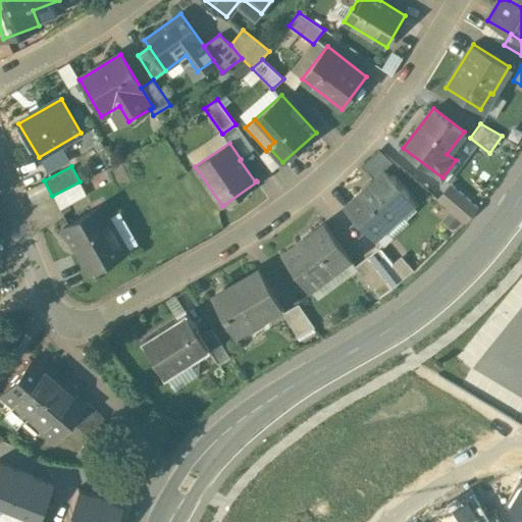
[(360,192),(346,206),(375,237),(376,236),(373,232),(396,211),(400,214),(414,201),(384,169),(383,170),(384,171),(361,194),(360,192)]
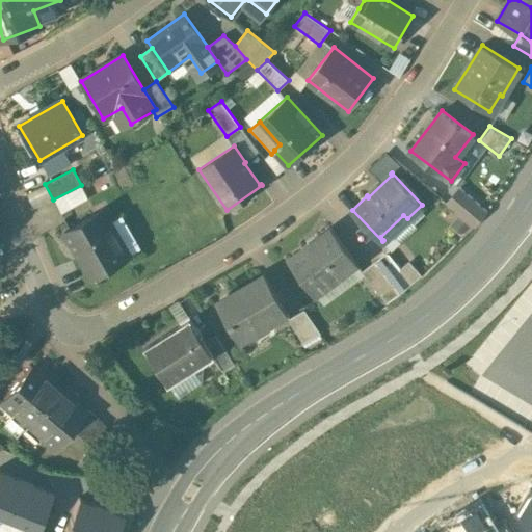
[(53,200),(60,214),(88,200),(81,185),(53,200)]
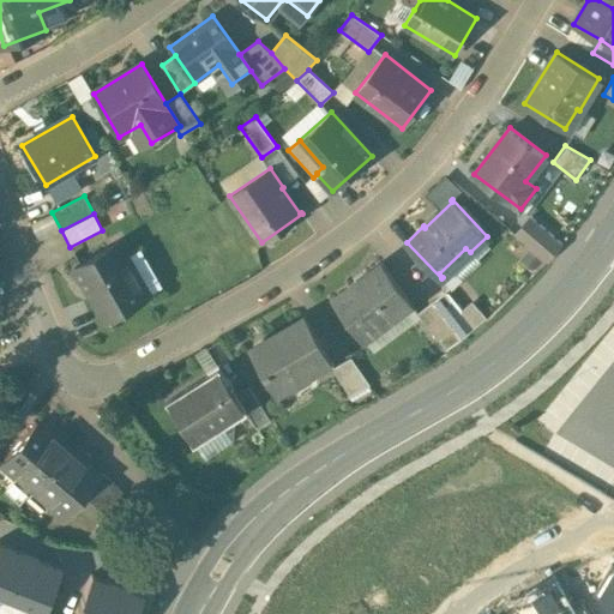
[(561,244),(531,216),(516,235),(546,262),(561,244)]
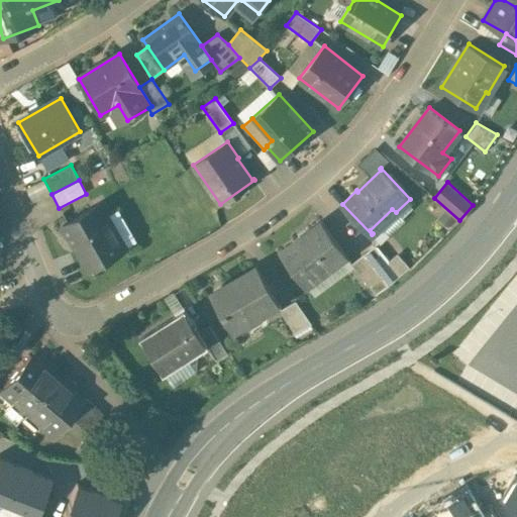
[(99,204),(64,224),(90,270),(125,250),(99,204)]
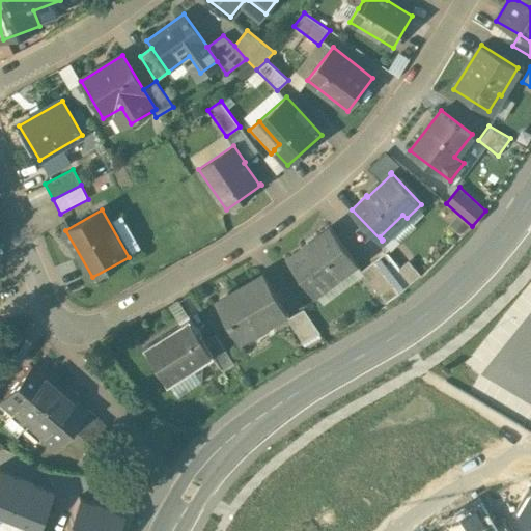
[(330,227),(288,258),(314,292),(356,261),(330,227)]
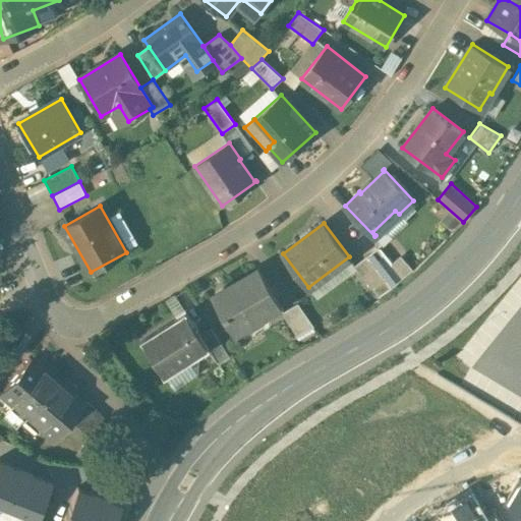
[(394,268),(378,246),(366,255),(386,279),(397,271),(394,268)]
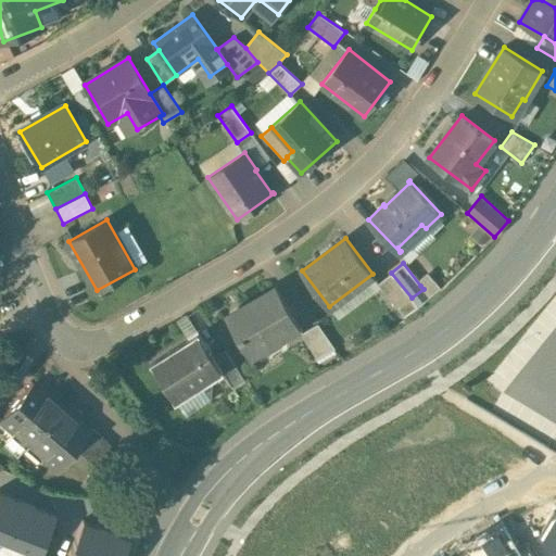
[(391,273),(378,283),(397,310),(412,298),(391,273)]
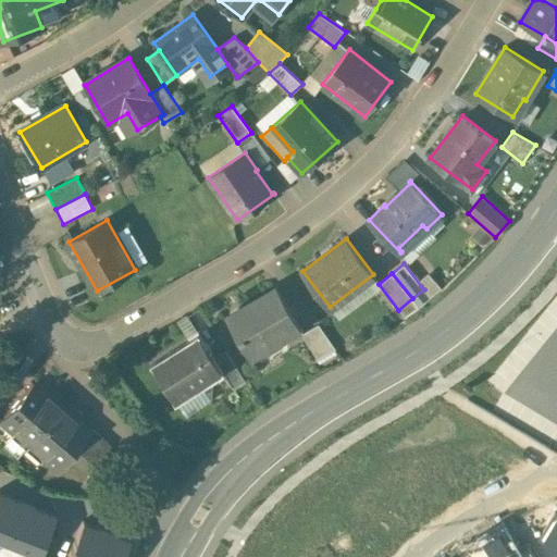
[(432,276),(421,286),(424,289),(412,298),(419,308),(441,288),(432,276)]
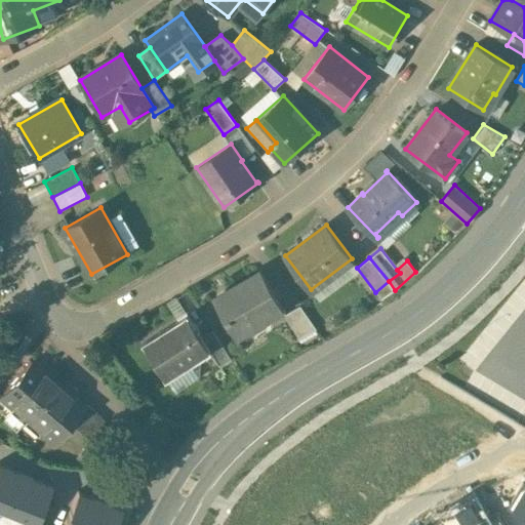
[(261,271),(214,298),(236,335),(283,309),(261,271)]
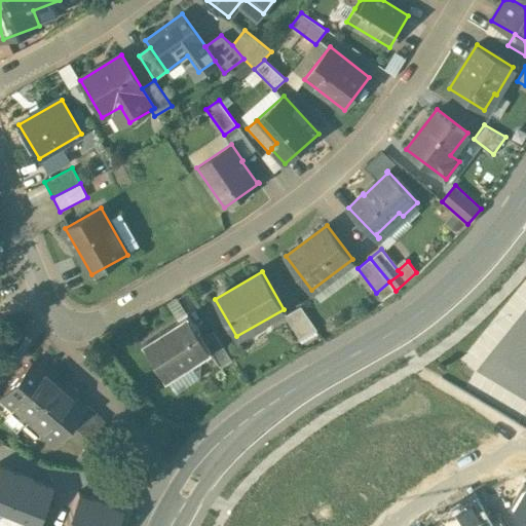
[(389,282),(376,293),(382,300),(396,291),(389,282)]
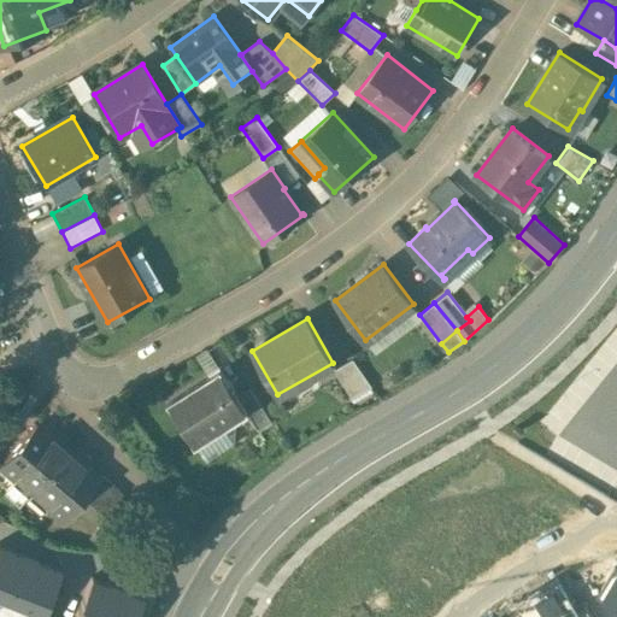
[(352,359),(334,369),(351,399),(371,387),(352,359)]
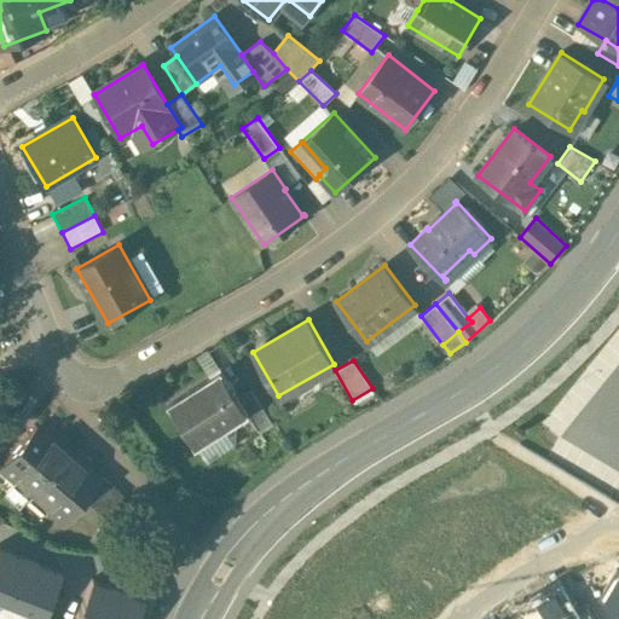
[(238,398),(221,370),(168,404),(196,449),(197,447),(195,444),(219,428),(221,432),(225,429),(248,416),(249,415),(238,398)]
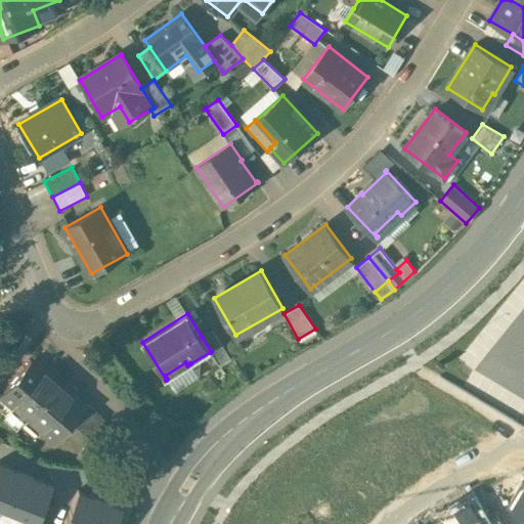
[(229,358),(212,331),(202,337),(211,351),(210,352),(218,365),(229,358)]
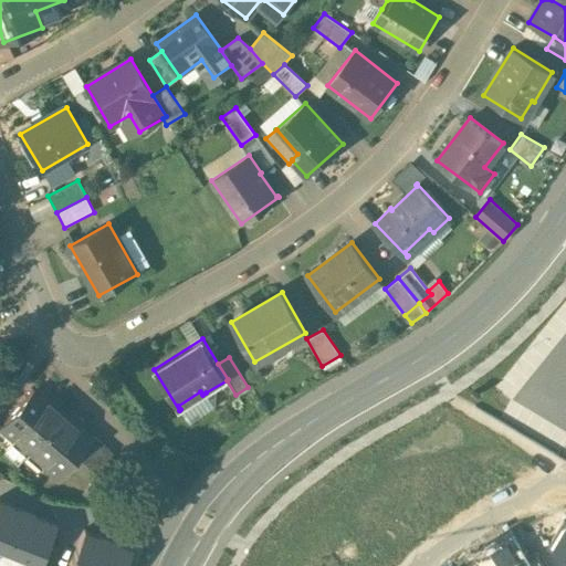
[(32,390),(0,427),(29,452),(61,416),(32,390)]
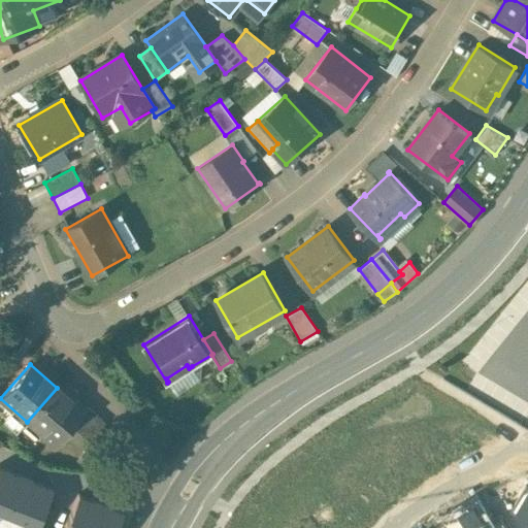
[(187,365),(166,378),(168,382),(167,383),(175,396),(201,381),(192,366),(189,368),(187,365)]
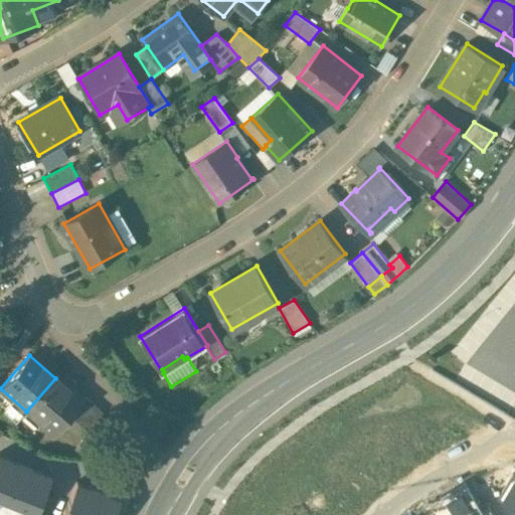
[(55,378),(26,411),(52,434),(68,415),(81,400),(80,399),(55,378)]
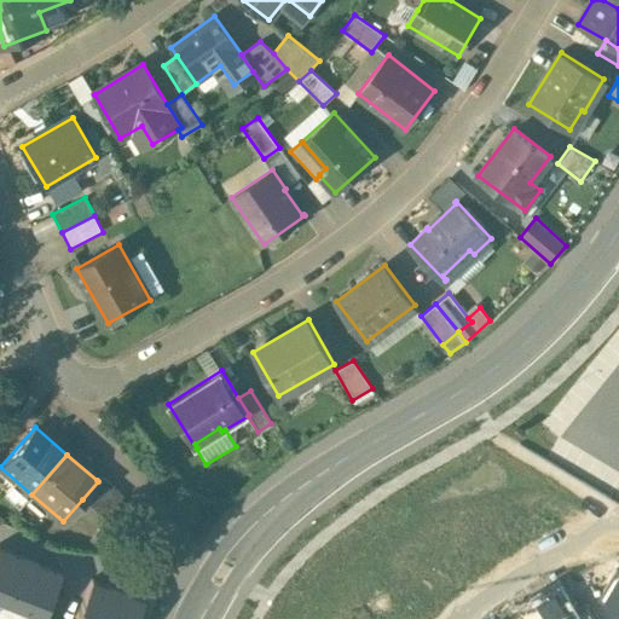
[(122,496),(100,476),(97,480),(98,481),(82,499),(102,516),(119,499),(122,496)]
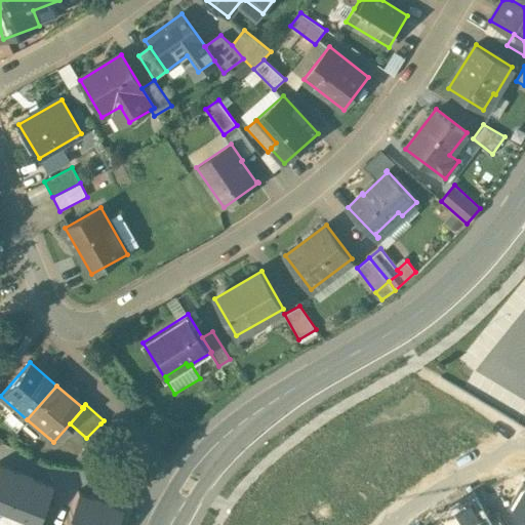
[(118,440),(101,423),(86,438),(83,442),(102,459),(118,440)]
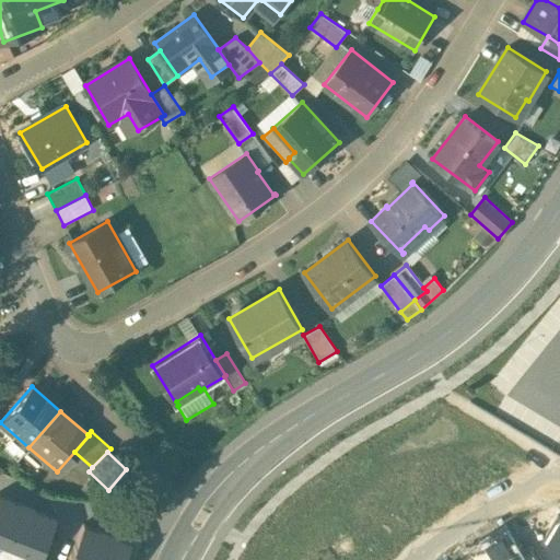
[(37,559),(54,517),(33,509),(34,506),(20,501),(19,504),(0,497),(0,559),(37,559)]
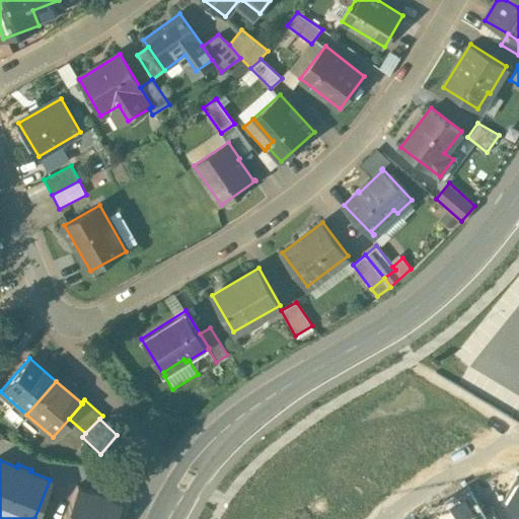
[(518,485),(507,506),(518,513),(518,485)]
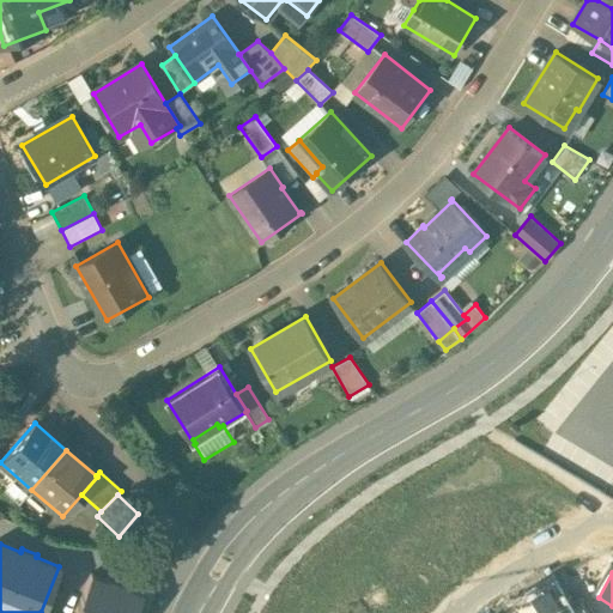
[(109,578),(109,581),(92,574),(77,612),(134,612),(143,594),(125,587),(126,584),(109,578)]
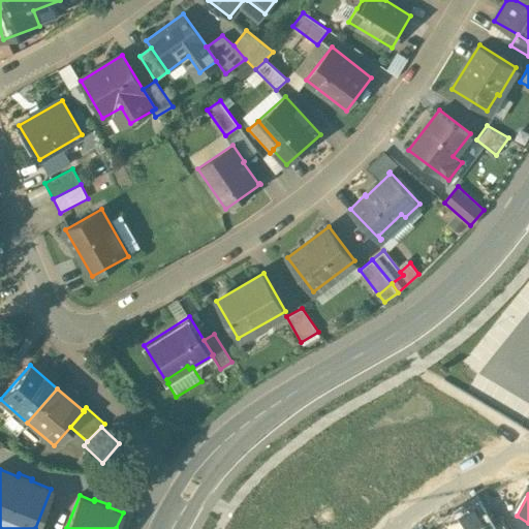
[(447,523),(450,528),(490,528),(476,505),(447,523)]
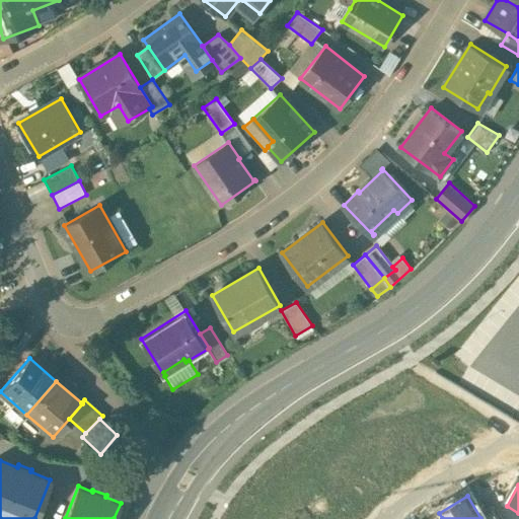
[(288,518),(316,518),(305,512),(296,506),(288,518)]
